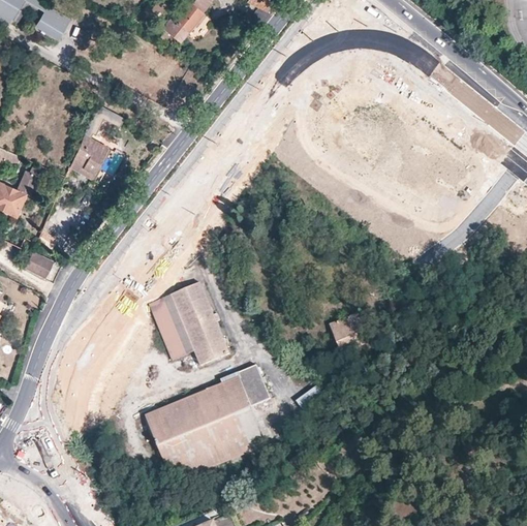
[(0,21),(3,23),(16,0),(0,0),(0,21)]
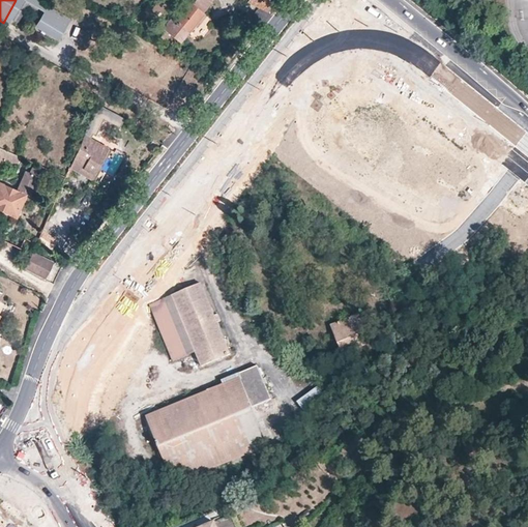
[(24,0),(39,8),(41,5),(32,0),(24,0)]
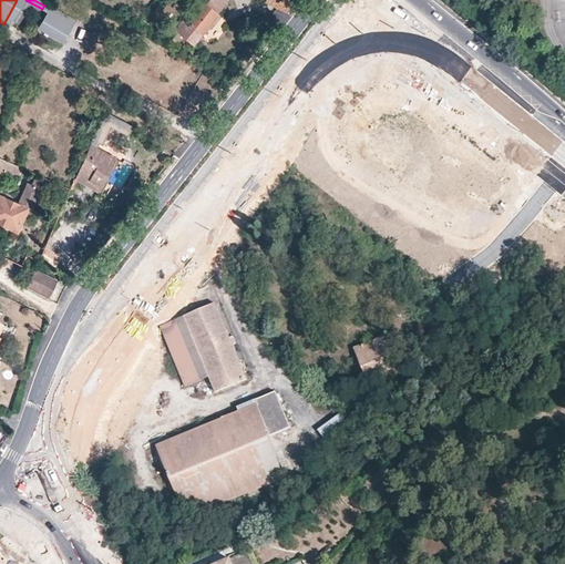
[(219,7),(212,0),(205,0),(198,8),(211,18),(219,7)]
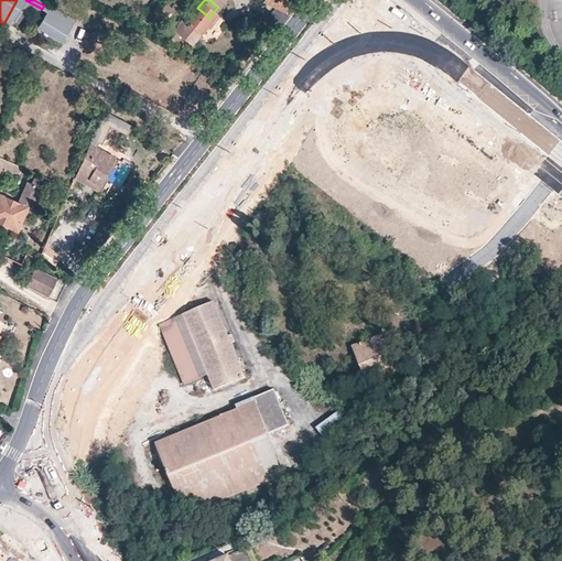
[(255,4),(277,15),(282,9),(266,0),(257,0),(255,4)]
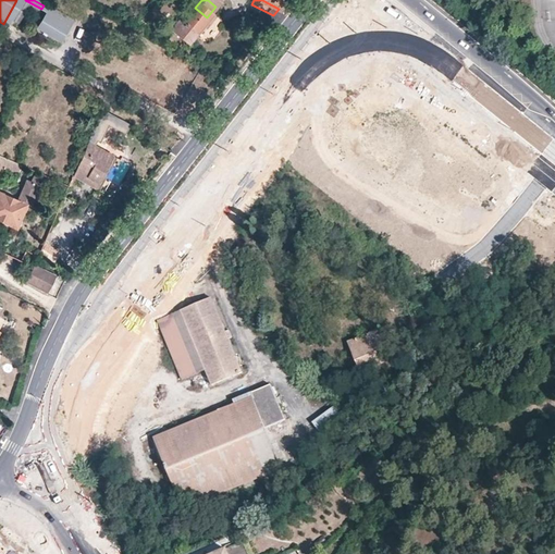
[(195,8),(190,4),(173,25),(171,23),(165,29),(167,29),(163,34),(182,49),(207,17),(195,8)]
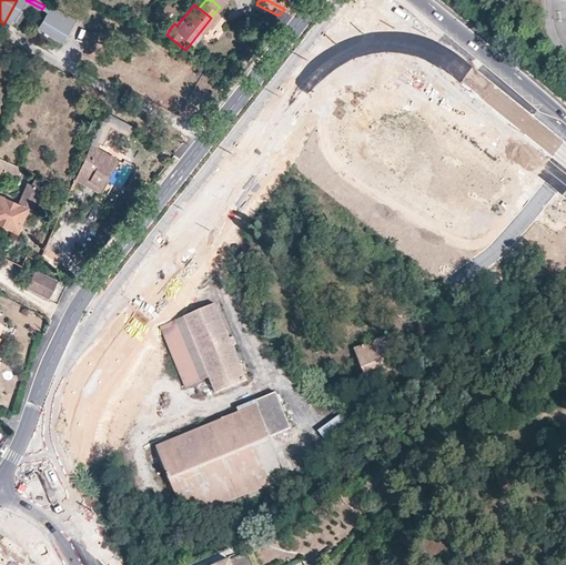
[(42,9),(32,26),(56,41),(69,21),(44,6),(42,9)]
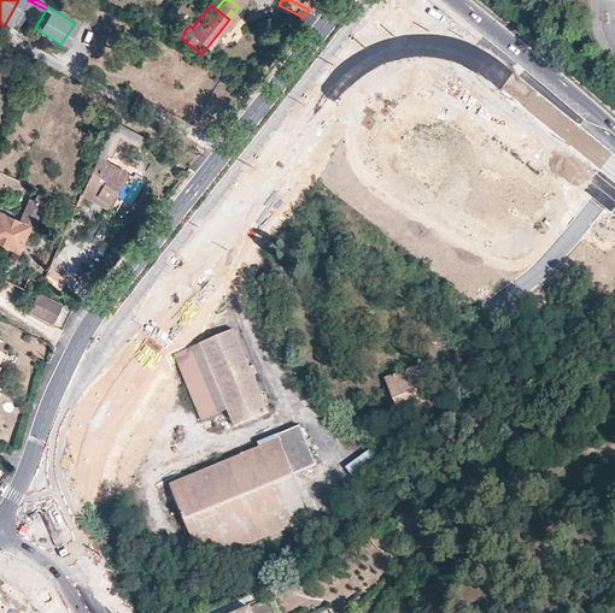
[(133,131),(121,124),(117,130),(123,134),(129,137),(133,131)]
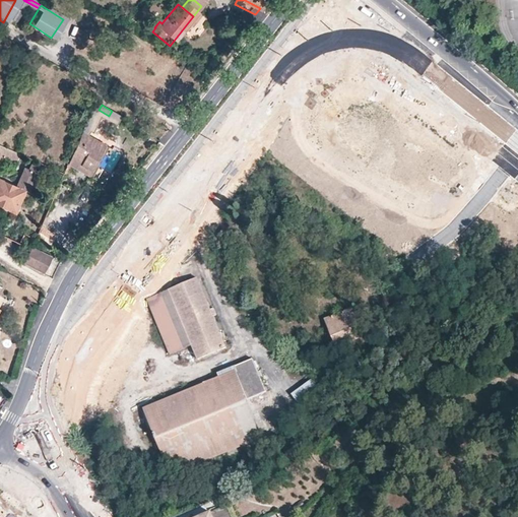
[(79,130),(64,163),(86,174),(86,173),(103,143),(103,142),(86,134),(79,130)]
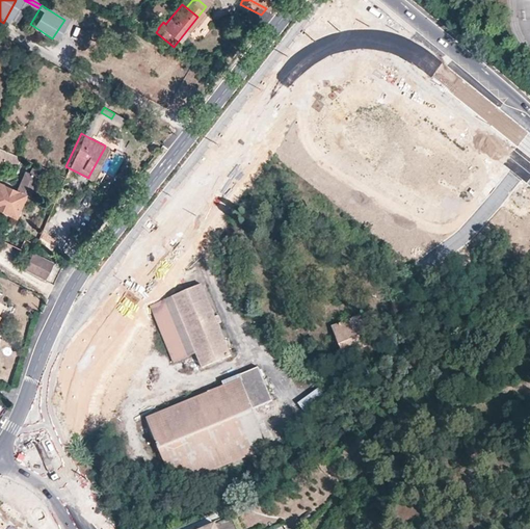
[(17,155),(11,152),(0,147),(0,157),(14,163),(17,155)]
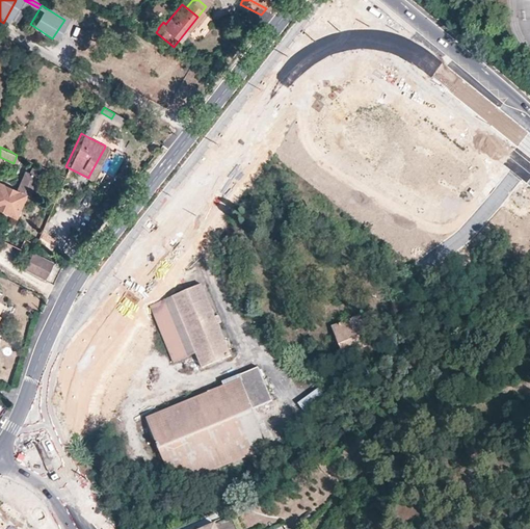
[(105,147),(88,177),(91,178),(107,148),(105,147)]
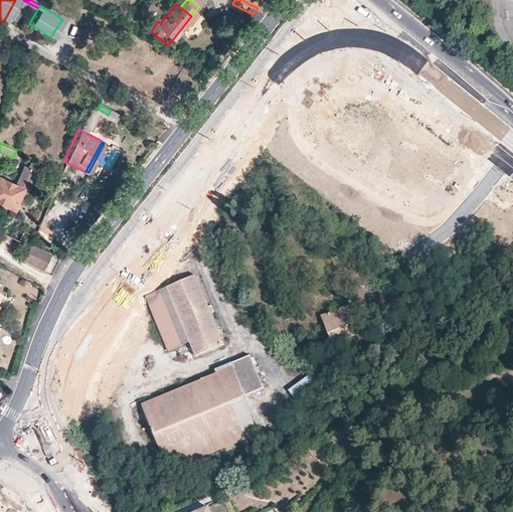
[(99,164),(107,168),(117,151),(109,146),(99,164)]
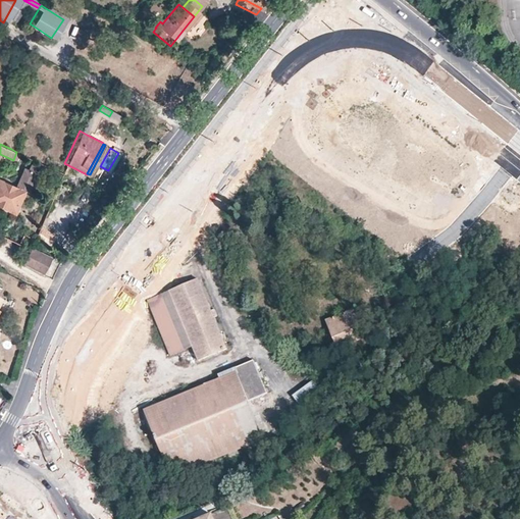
[(28,189),(36,170),(32,168),(27,166),(23,164),(15,184),(0,175),(0,203),(17,211),(28,189)]
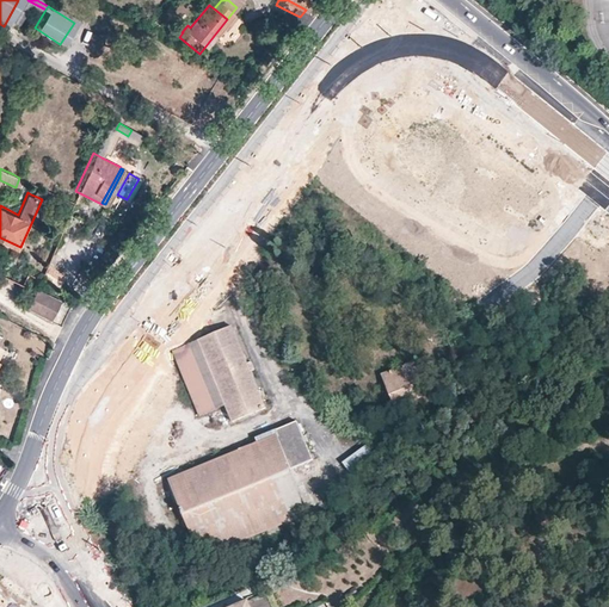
[(56,282),(61,273),(49,266),(44,274),(56,282)]
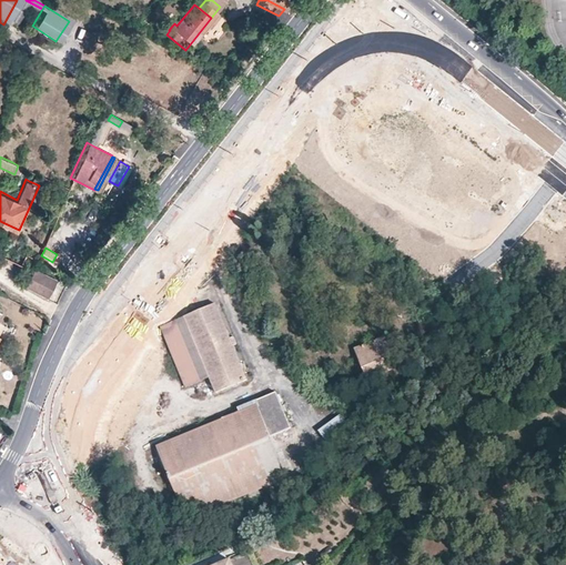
[(31,268),(23,283),(44,294),(52,279),(31,268)]
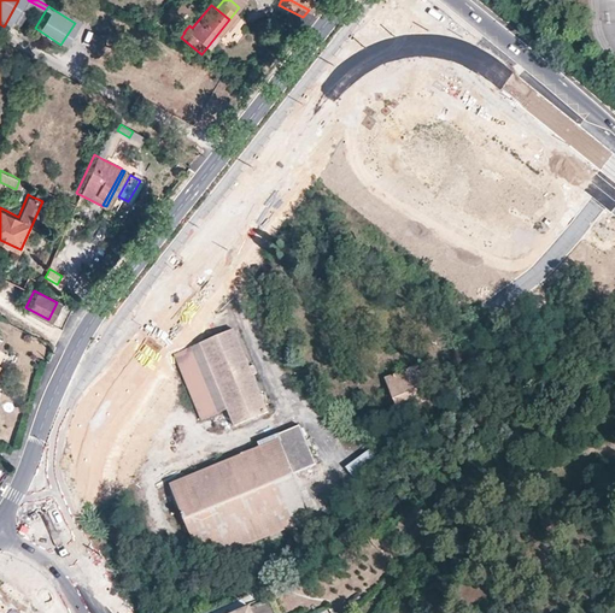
[(223,410),(229,426),(262,412),(229,329),(197,342),(223,410)]
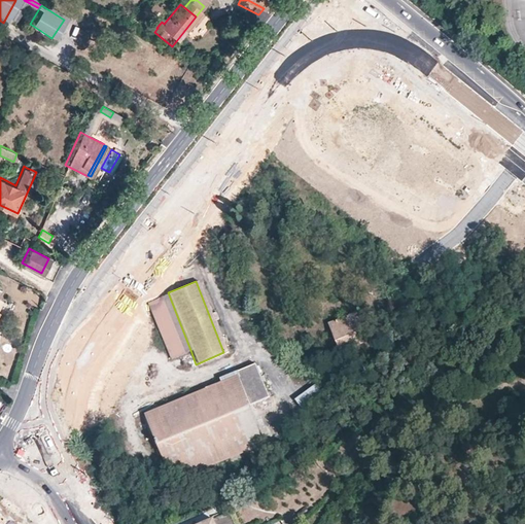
[(190,350),(168,292),(148,300),(171,357),(190,350)]
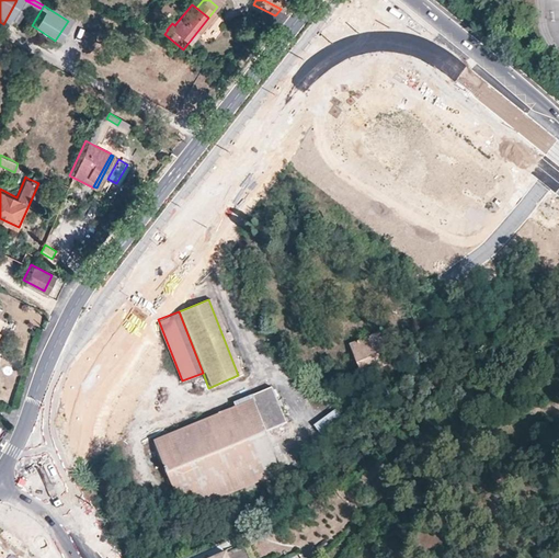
[(361,373),(392,360),(387,348),(383,350),(375,332),(349,344),(361,373)]
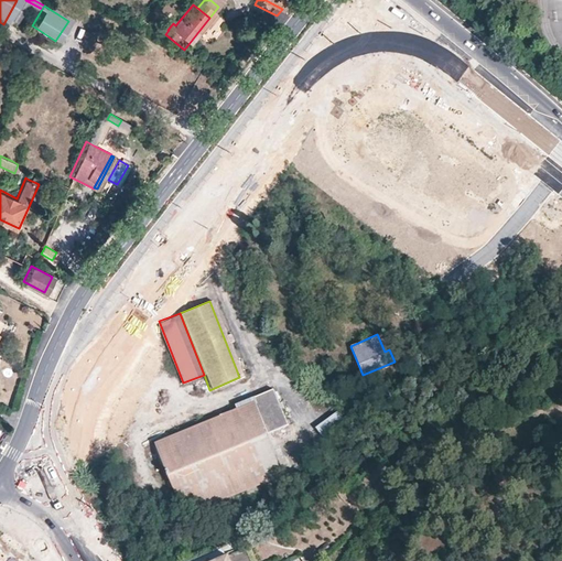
[(252,401),(236,408),(153,442),(182,514),(281,472),(266,433),(274,429),(285,424),(271,388),(250,397),(252,401)]
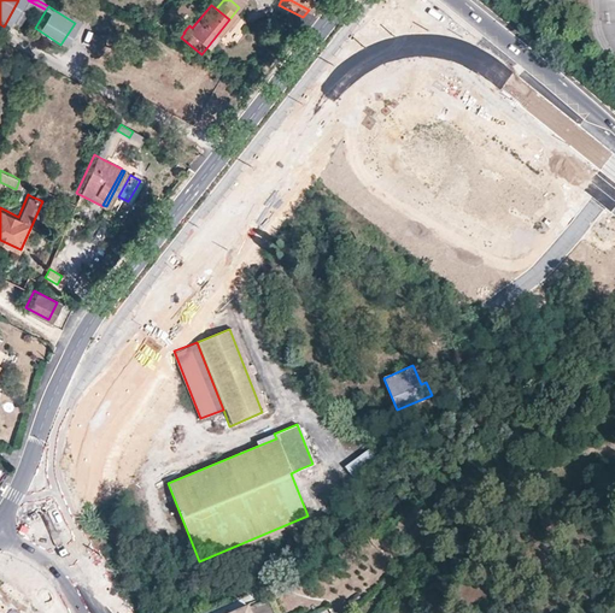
[(256,441),(258,446),(276,438),(274,434),(256,441)]
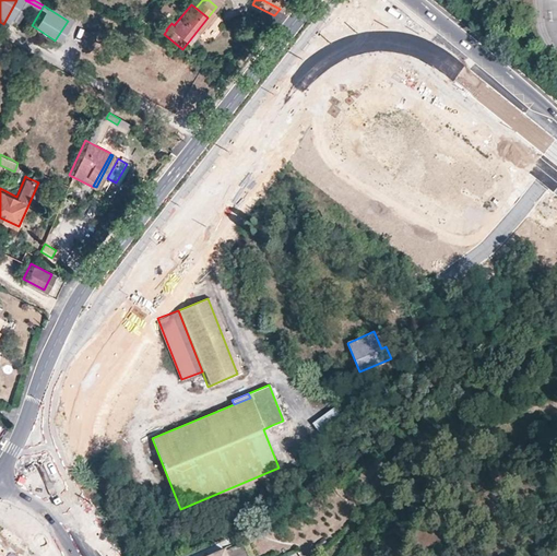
[(333,406),(311,423),(323,440),(345,424),(333,406)]
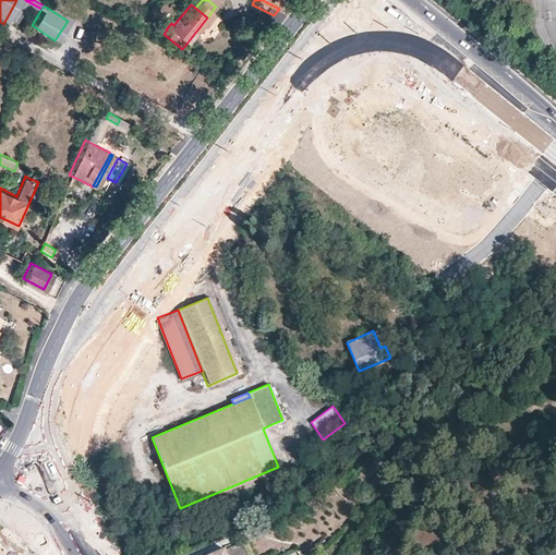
[(263,429),(278,467),(287,463),(272,424),(263,429)]
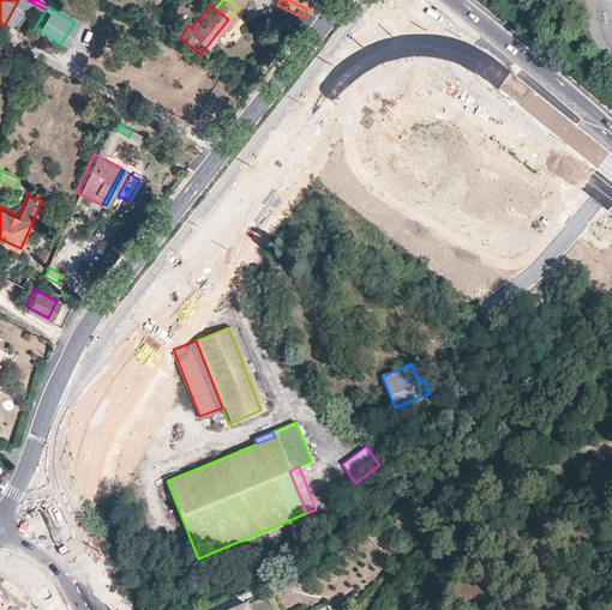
[(251,609),(247,599),(222,609),(251,609)]
